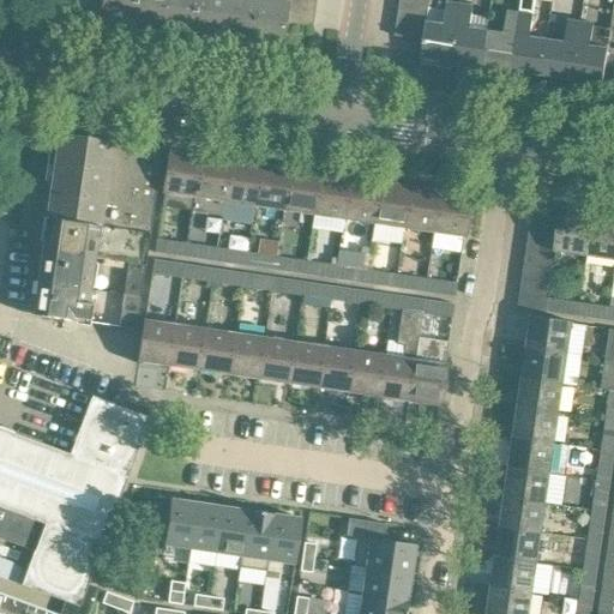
[(131,0),(128,20),(158,25),(162,0),(131,0)]
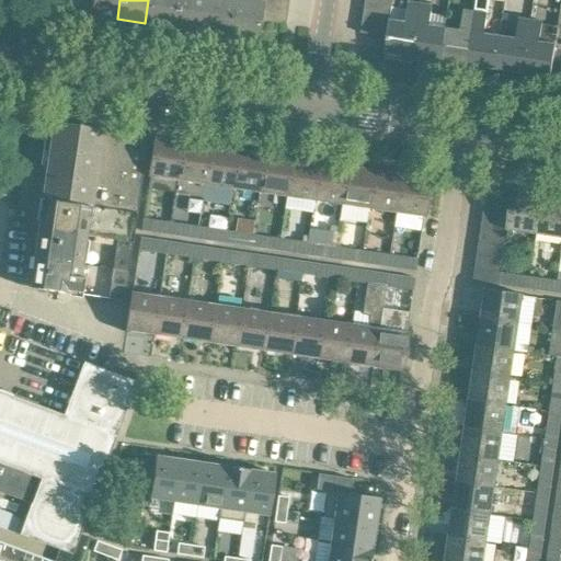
[(173,27),(176,0),(148,0),(145,23),(173,27)]
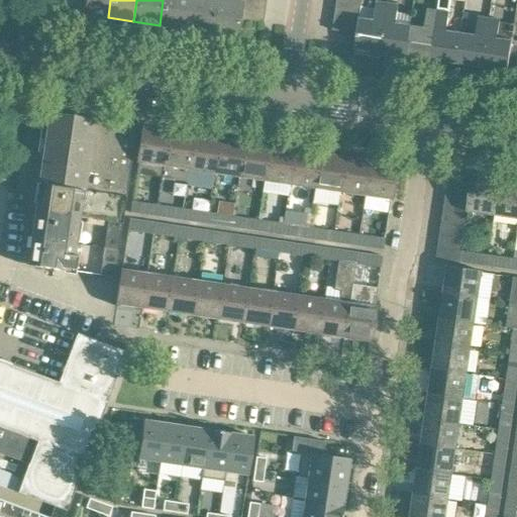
[(163,0),(160,25),(184,28),(188,0),(163,0)]
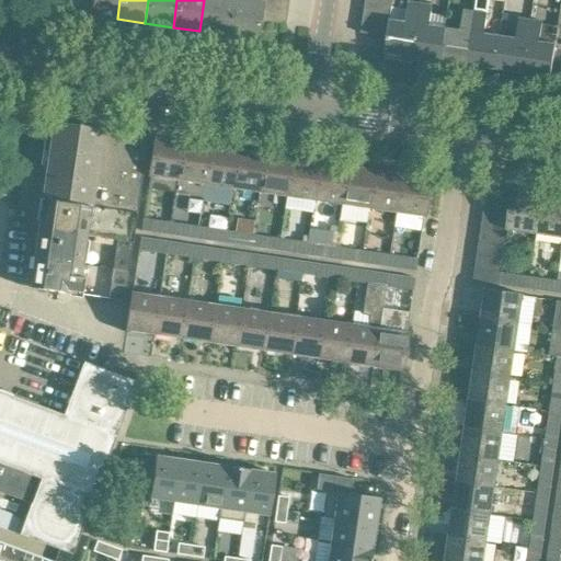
[(204,0),(199,31),(227,35),(231,0),(204,0)]
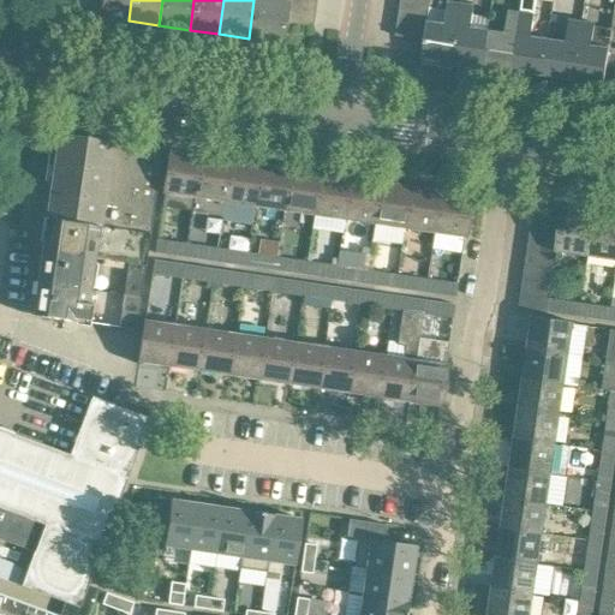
[(254,0),(249,39),(281,43),(284,23),(286,10),(287,10),(288,0),(286,0),(254,0)]
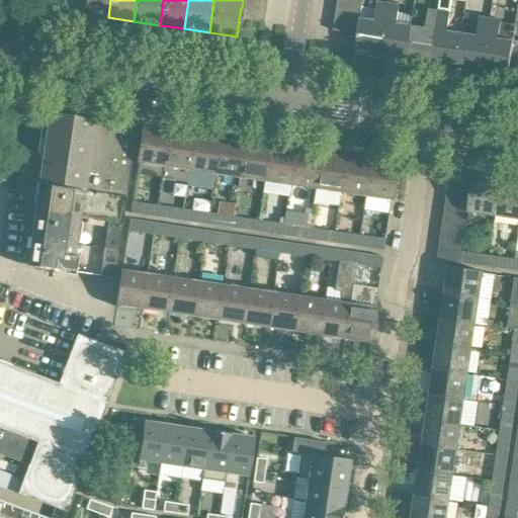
[(264,12),(266,0),(241,0),(243,0),(242,8),(264,12)]
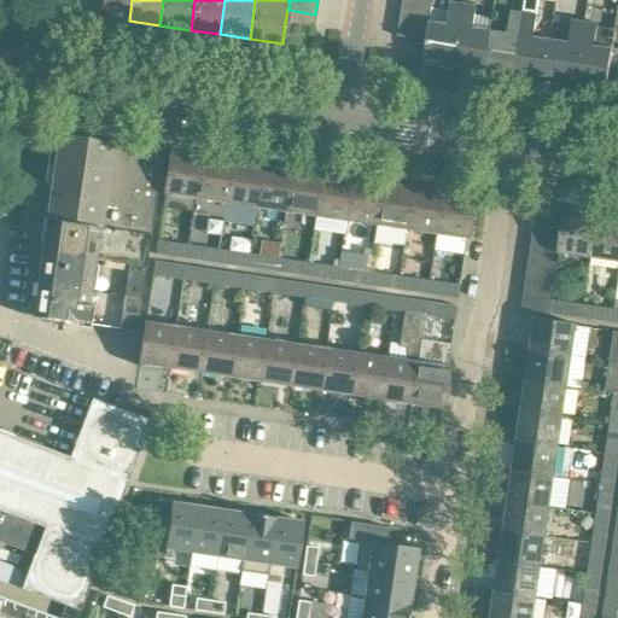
[(431,0),(403,0),(402,10),(431,13),(432,0),(431,0)]
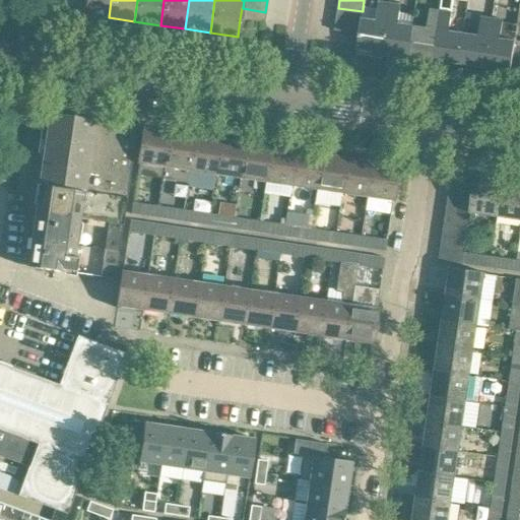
[(442,0),(441,10),(432,65),(443,67),(444,62),(458,64),(463,34),(449,31),(452,12),(453,0),(442,0)]
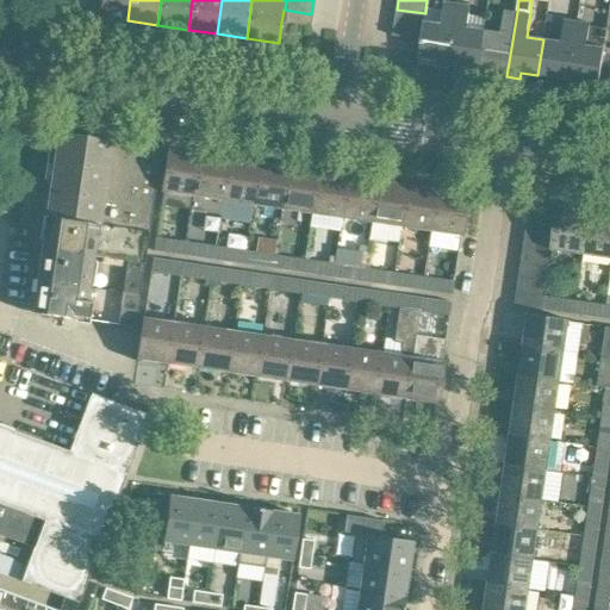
[(418,57),(419,57),(418,63),(436,67),(447,68),(456,4),(443,1),(441,24),(424,22),(423,26),(421,41),(418,57)]
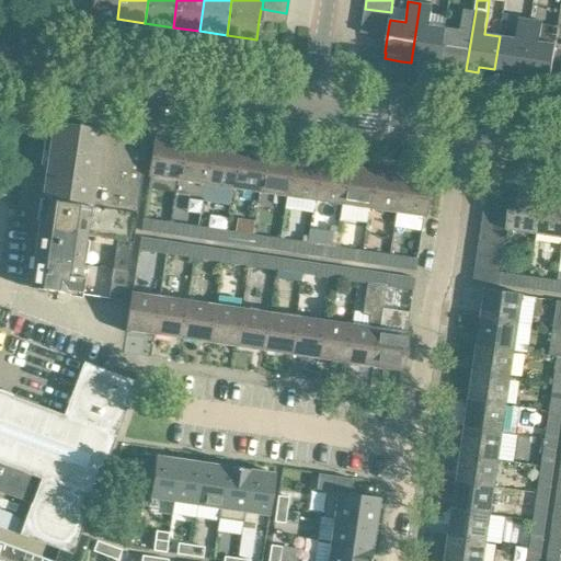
[(423,58),(439,60),(445,27),(430,25),(433,4),(420,3),(411,63),(423,64),(423,58)]
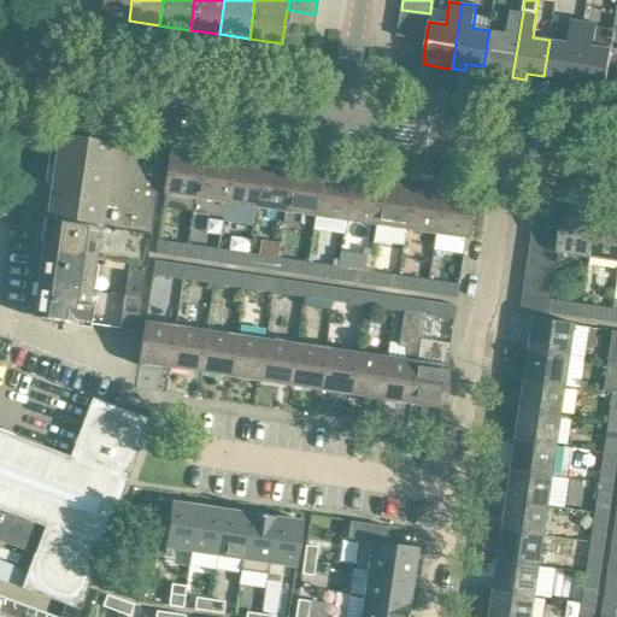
[(287,10),(285,23),(313,28),(315,15),(288,10),(287,10)]
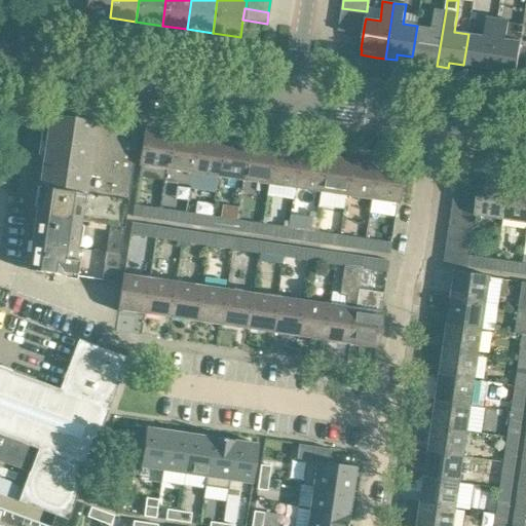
[(365,23),(366,19),(367,11),(342,8),(340,20),(365,23)]
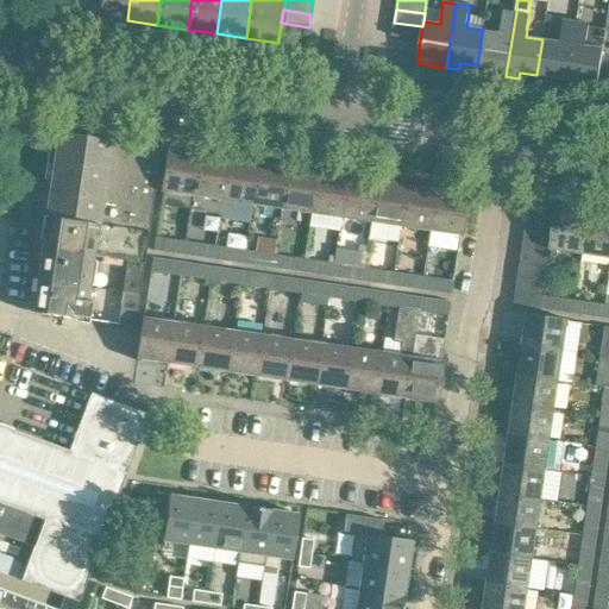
[(495,75),(506,76),(516,12),(503,11),(500,32),(483,30),(477,66),(496,69),(495,75)]
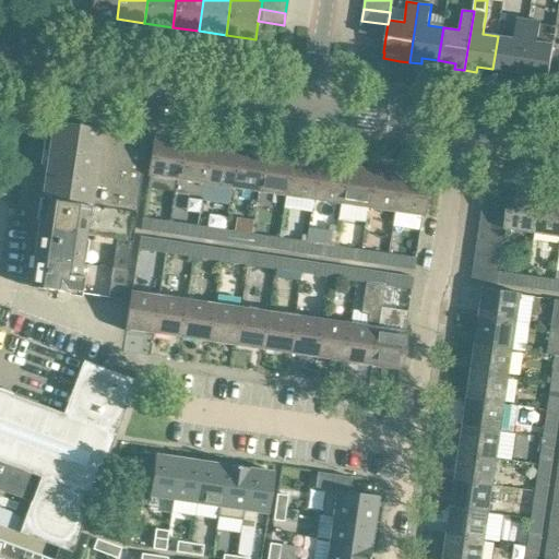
[(498,36),(492,69),(508,71),(507,76),(520,79),(528,20),(516,18),(515,20),(500,16),(498,36)]
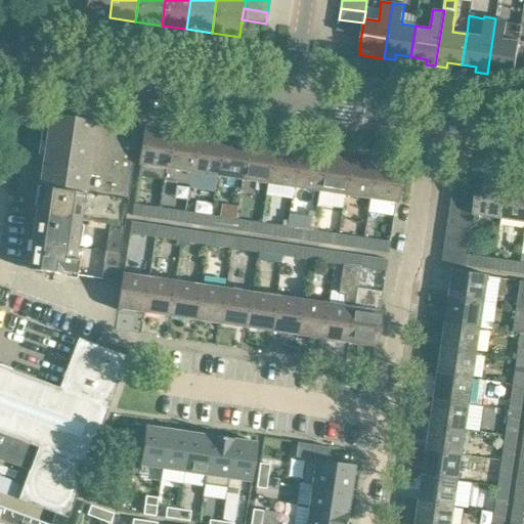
[(518,45),(519,34),(521,27),(506,25),(506,19),(495,18),(487,74),(497,75),(498,70),(514,72),(516,57),(518,45)]
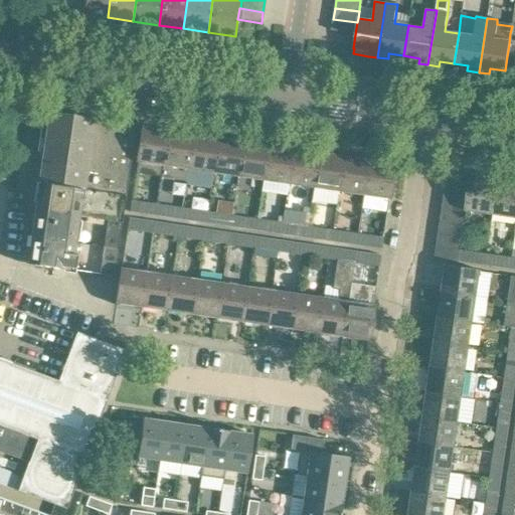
[(331,30),(355,34),(357,22),(333,19),(331,30)]
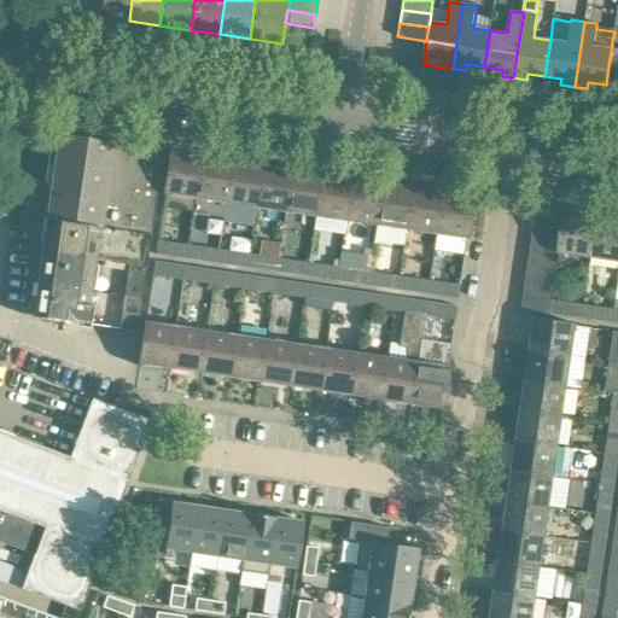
[(163,150),(71,135),(58,134),(46,219),(150,234),(163,150)]
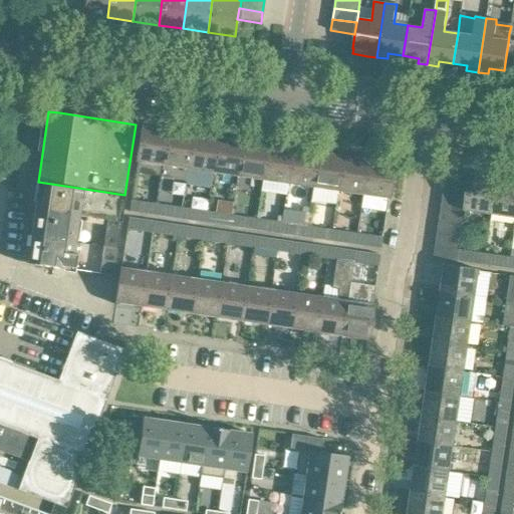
[(144,124),(142,124),(136,162),(138,162),(138,160),(161,164),(166,131),(143,127),(144,124)]
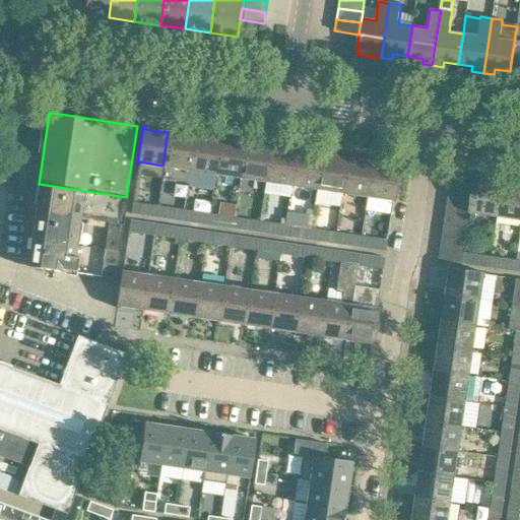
[(160,176),(160,177),(186,181),(188,169),(193,136),(168,132),(163,166),(160,176)]
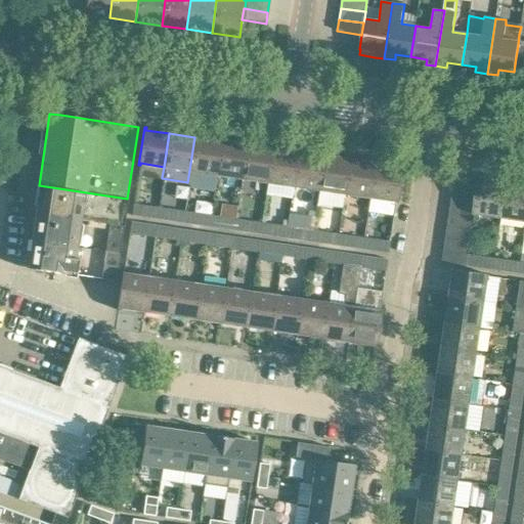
[(215,174),(220,141),(194,137),(189,170),(215,174)]
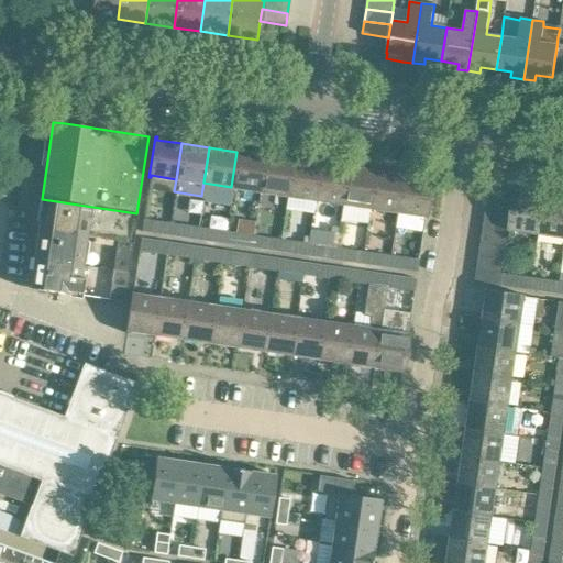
[(260,191),(264,156),(236,152),(231,187),(260,191)]
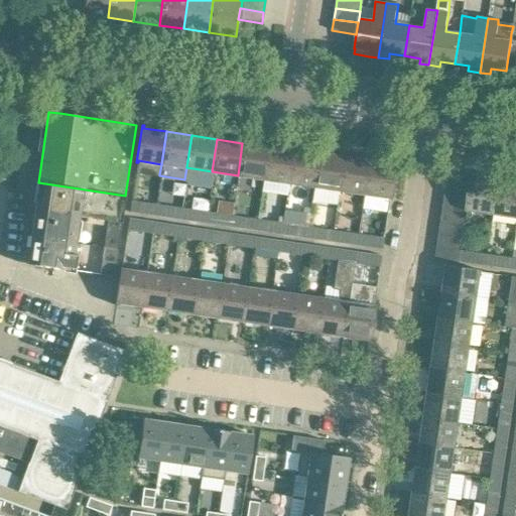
[(263,179),(268,146),(242,143),(238,175),(263,179)]
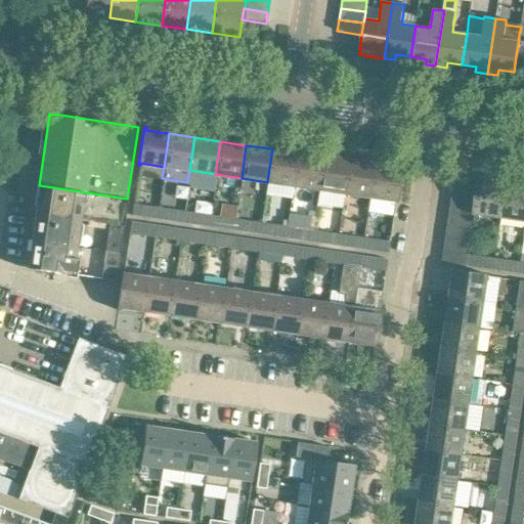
[(293,186),(298,153),(272,148),(267,182),(293,186)]
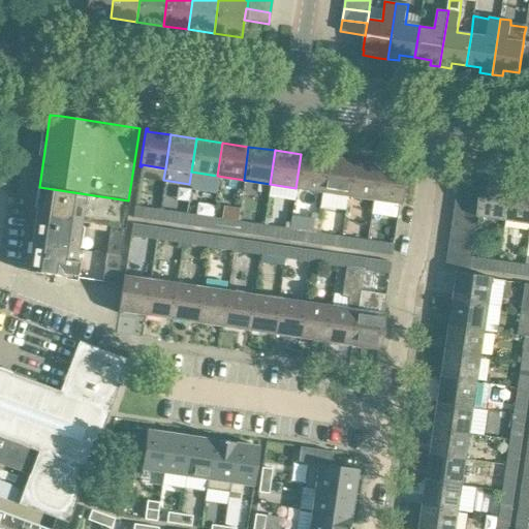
[(321,192),(327,158),(301,154),(296,188),(321,192)]
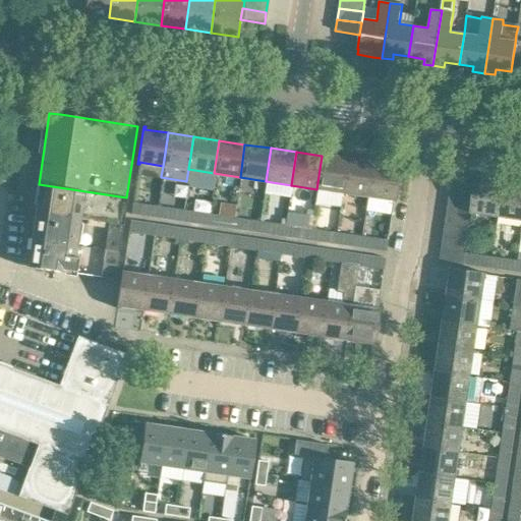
[(343,192),(347,160),(322,156),(316,189),(343,192)]
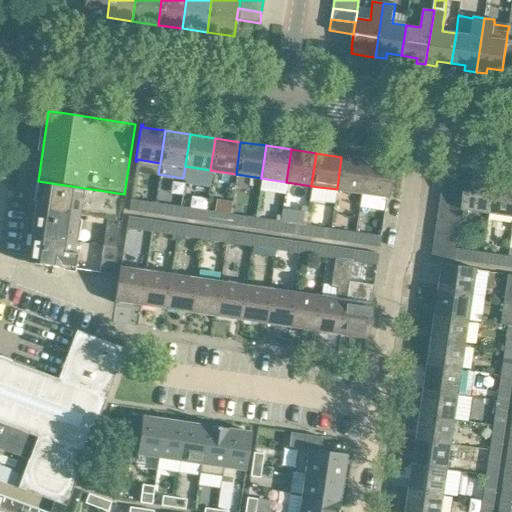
[(367,160),(341,157),(337,189),(362,193),(367,160)]
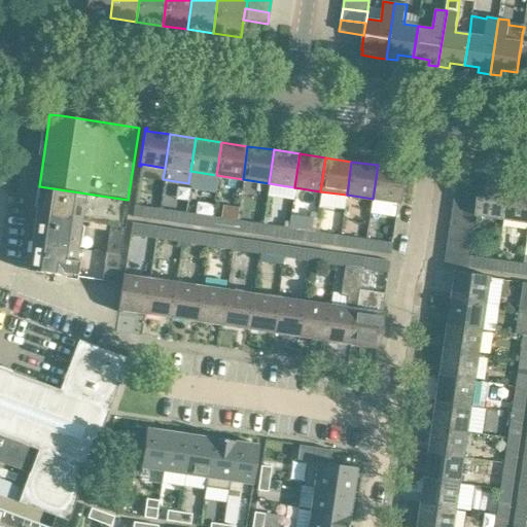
[(373,199),(396,203),(396,204),(398,205),(403,166),(401,166),(401,169),(378,165),(373,199)]
